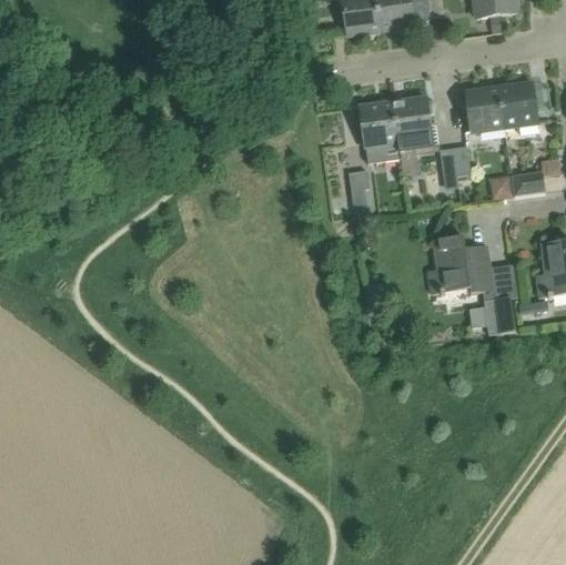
[(378,31),(374,0),(341,0),(346,36),(378,31)]
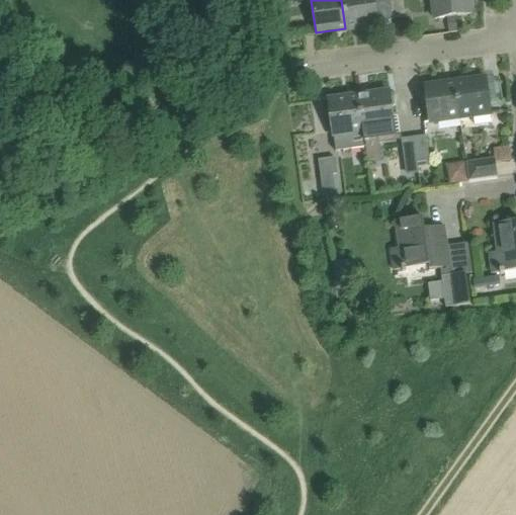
[(341,0),(345,28),(376,24),(372,0),(341,0)]
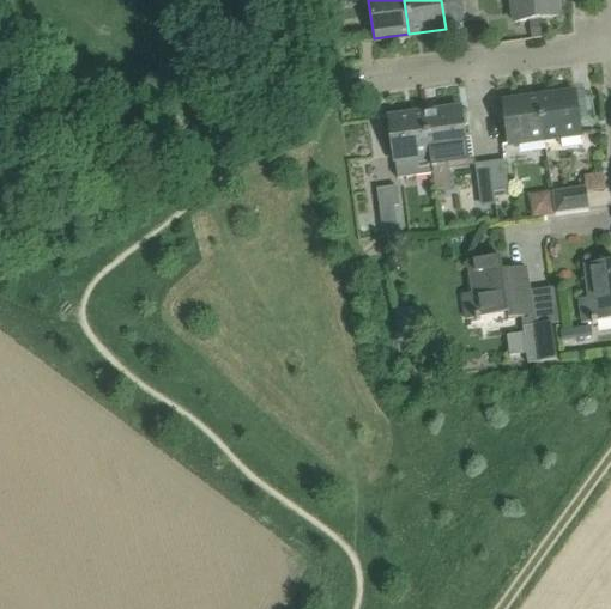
[(459,0),(463,19),(478,18),(476,0),(459,0)]
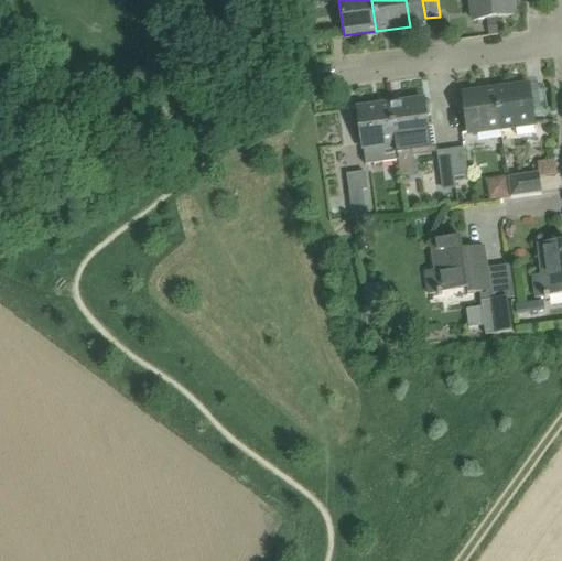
[(456,0),(457,13),(467,12),(466,0),(456,0)]
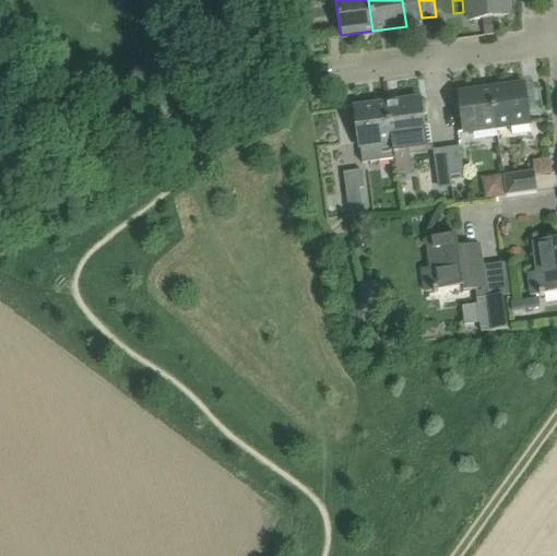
[(464,0),(467,18),(507,12),(505,0),(464,0)]
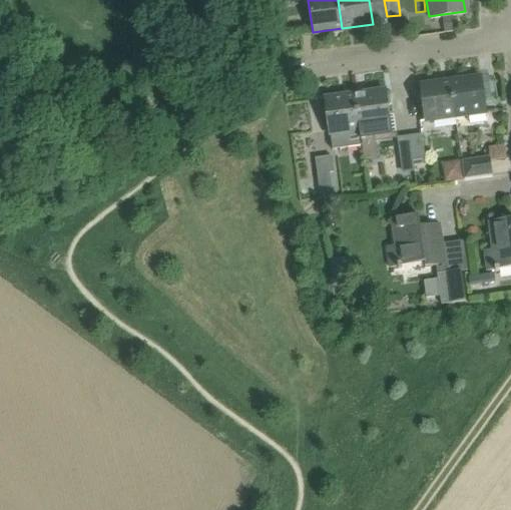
[(454,29),(452,15),(441,17),(443,30),(454,29)]
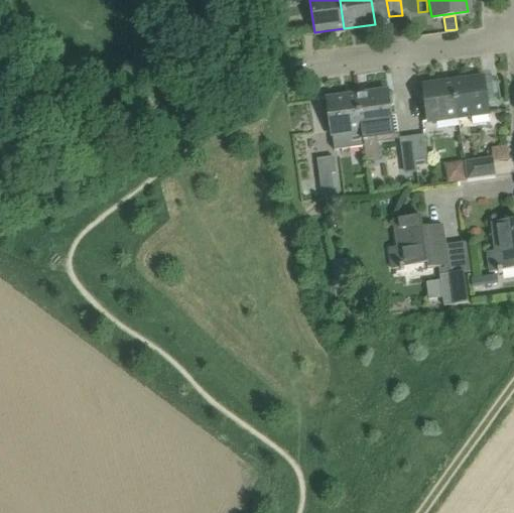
[(457,116),(470,114),(471,122),(487,120),(486,112),(487,112),(482,75),(452,79),(454,89),(457,116)]
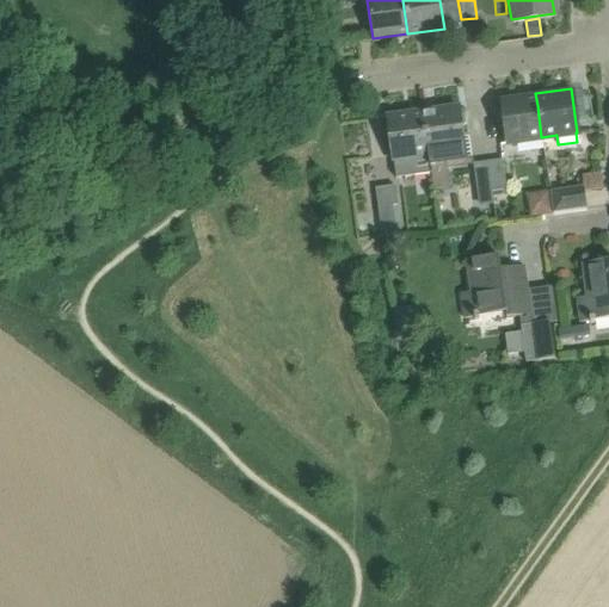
[(505,142),(541,137),(535,93),(499,99),(505,142)]
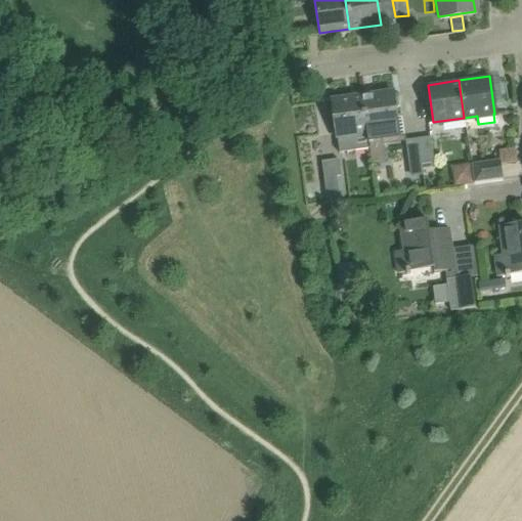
[(368,146),(371,163),(385,161),(383,141),(404,139),(401,113),(395,114),(394,106),(397,103),(396,96),(393,95),(392,89),(361,94),(362,103),(366,131),(368,146)]
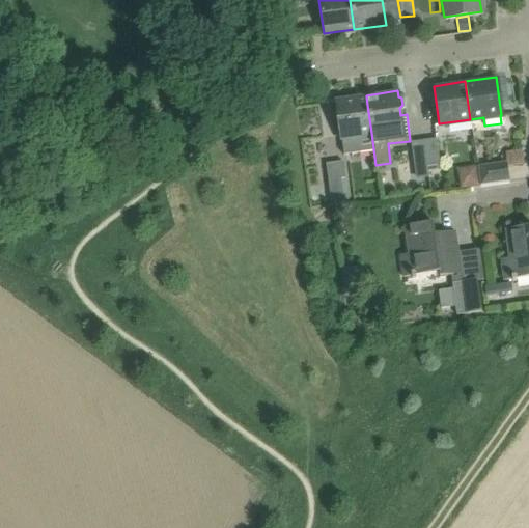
[(366,95),(335,100),(336,110),(337,119),(340,138),(341,137),(343,153),(373,148),(371,133),(367,105),(366,95)]
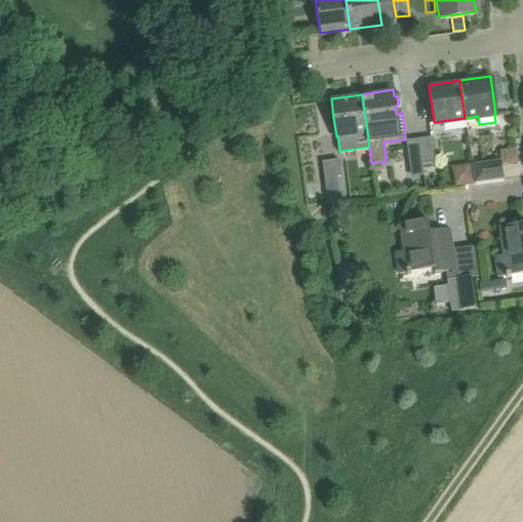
[(430,136),(417,137),(420,162),(434,161),(430,136)]
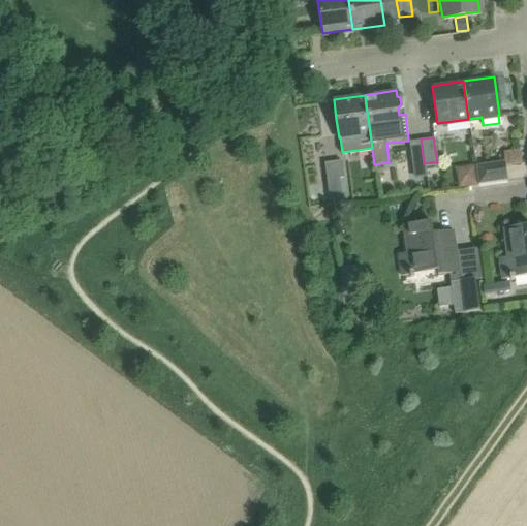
[(421,138),(408,141),(411,165),(424,163),(421,138)]
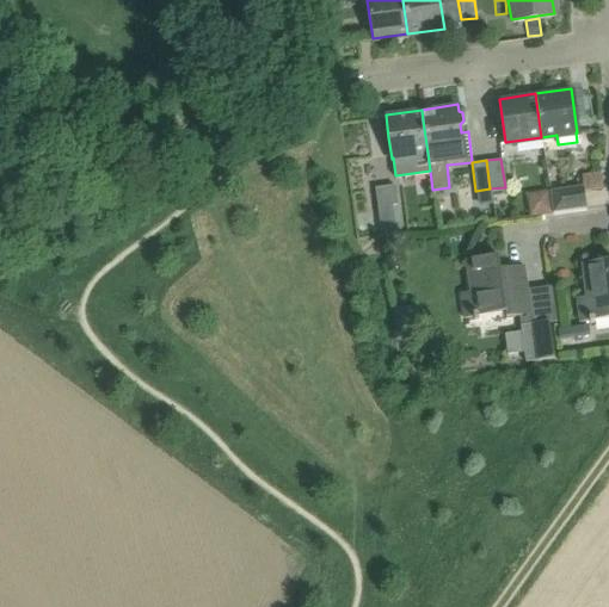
[(598,169),(580,171),(583,187),(601,185),(598,169)]
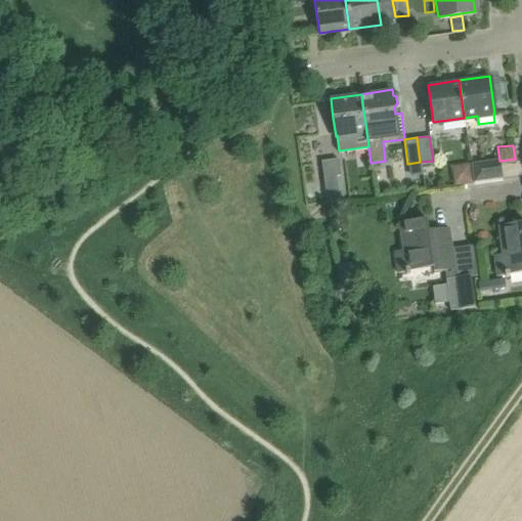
[(320,161),(325,201),(339,200),(344,199),(337,159),(320,161)]
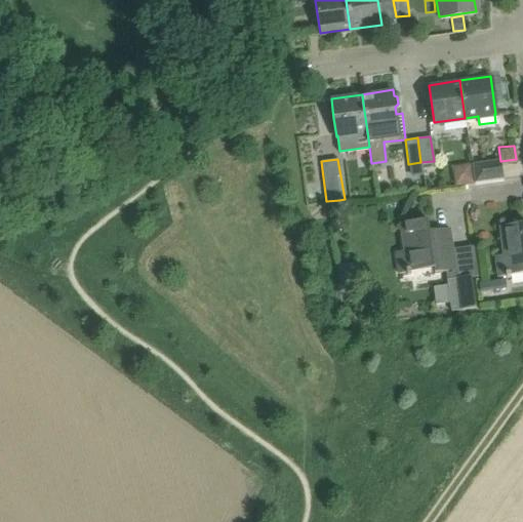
[(499,159),(471,162),(474,182),(501,177),(499,160),(499,159)]
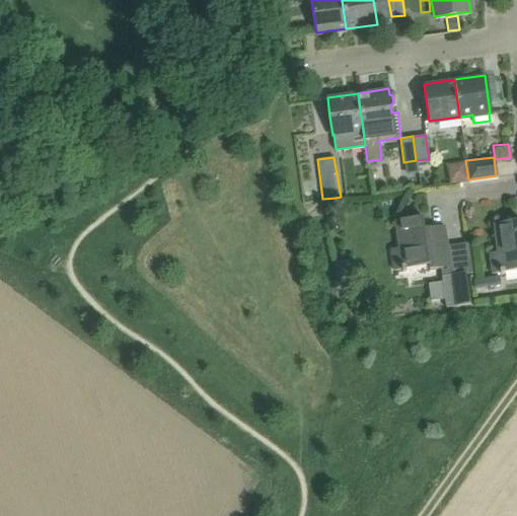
[(467,179),(464,159),(446,162),(448,181),(467,179)]
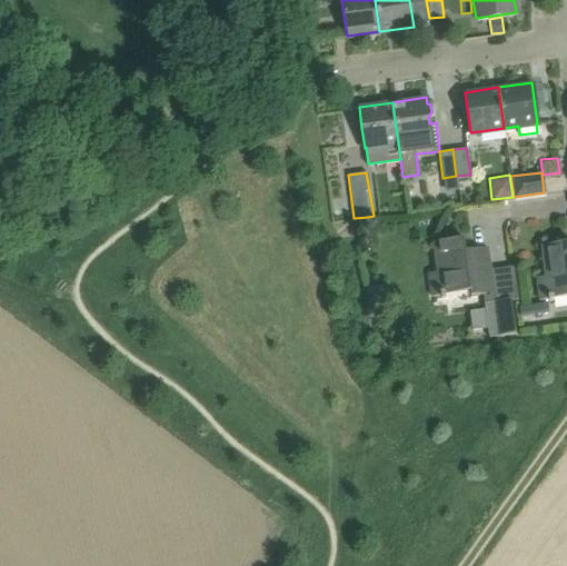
[(470,294),(491,290),(486,246),(465,248),(463,236),(433,240),(437,268),(427,269),(430,294),(470,288),(470,294)]
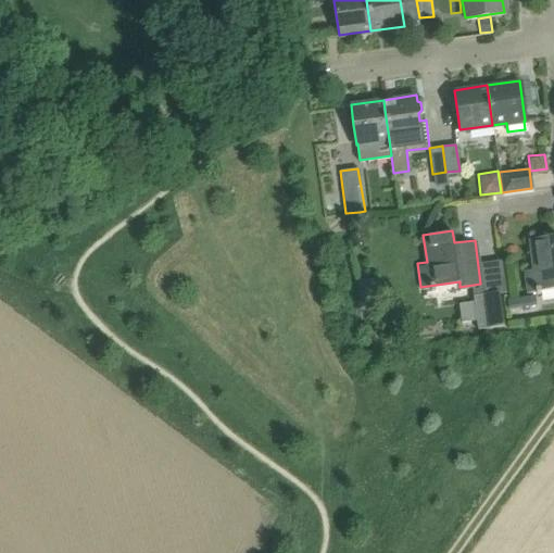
[(523,267),(526,290),(553,286),(553,234),(528,238),(531,266),(523,267)]
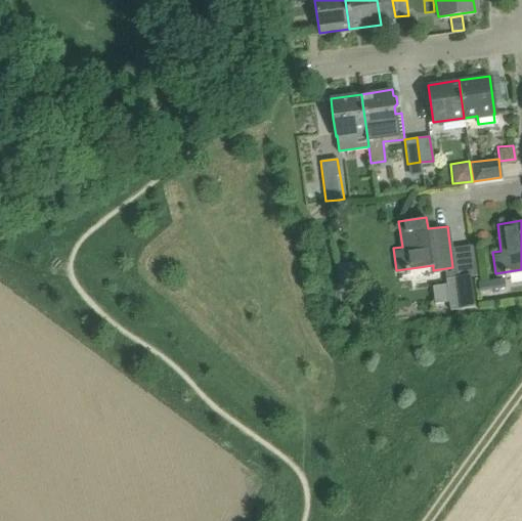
[(471,274),(446,277),(450,308),(474,305),(471,274)]
